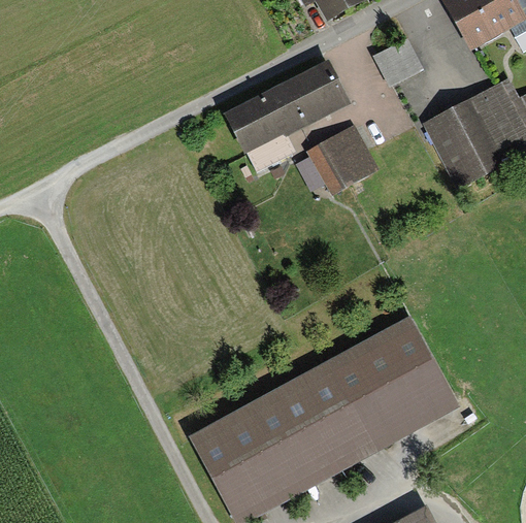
[(299,0),(302,4),(309,0),(313,0),(323,20),(359,0),(299,0)]
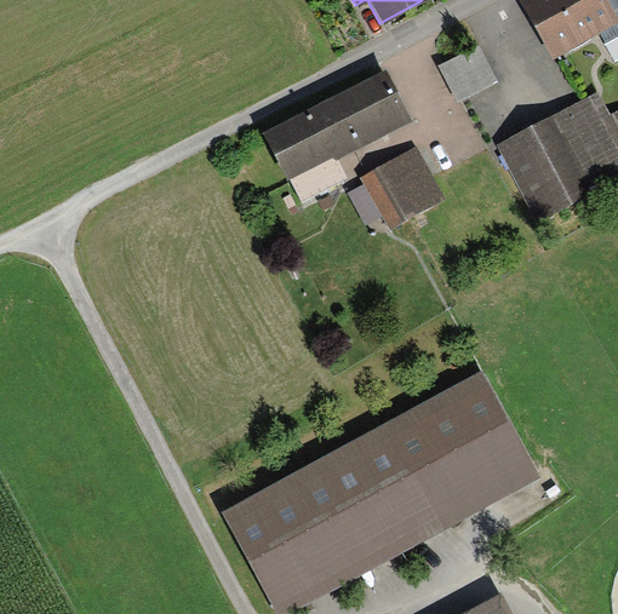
[(520,0),(553,56),(600,29),(605,38),(617,29),(617,0),(520,0)]
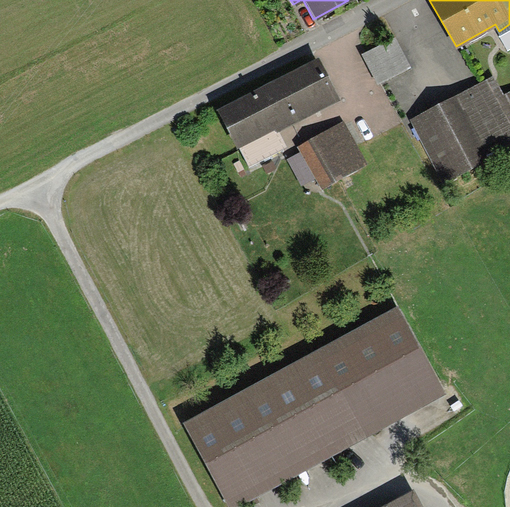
[(395,36),(361,52),(374,79),(408,64),(395,36)]
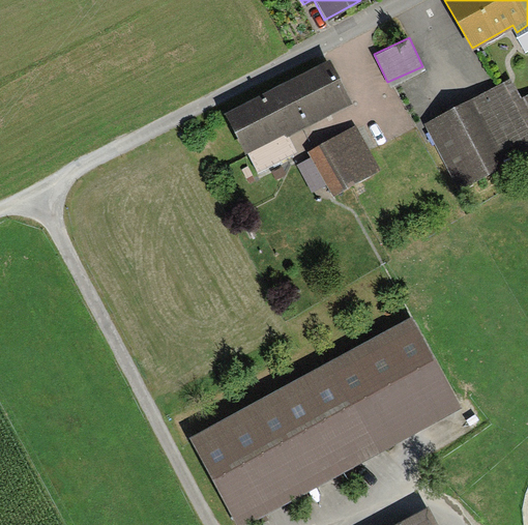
[(329,58),(224,112),(244,152),(248,150),(257,167),(293,148),(288,137),(352,104),(333,67),(329,58)]
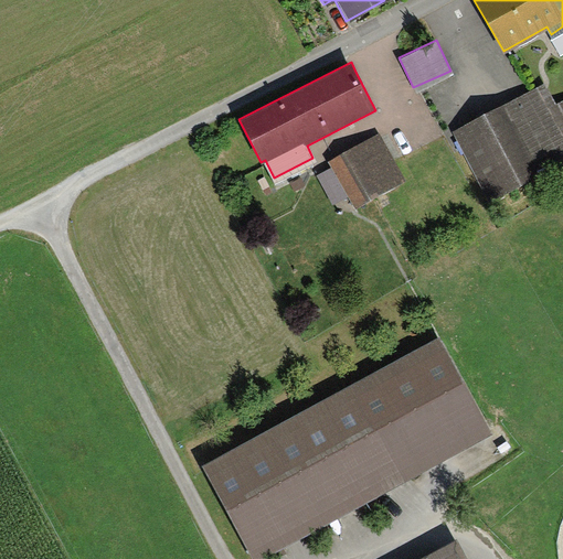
[(543,83),(452,132),(487,196),(562,154),(562,97),(554,103),(543,83)]
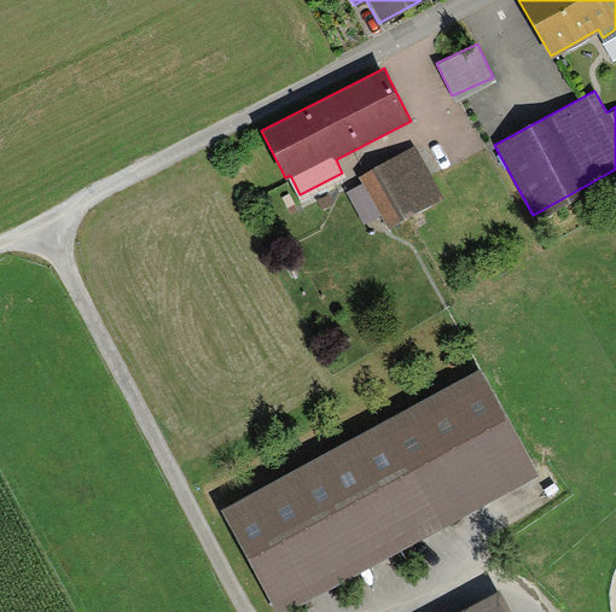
[(362,180),(346,190),(361,220),(378,211),(385,225),(442,196),(414,143),(358,173),(362,180)]
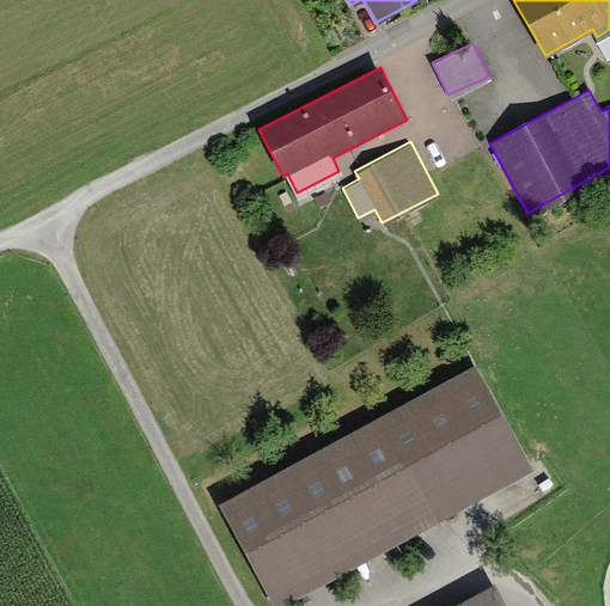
[(479,366),(218,507),(272,605),(282,605),(535,470),(479,366)]
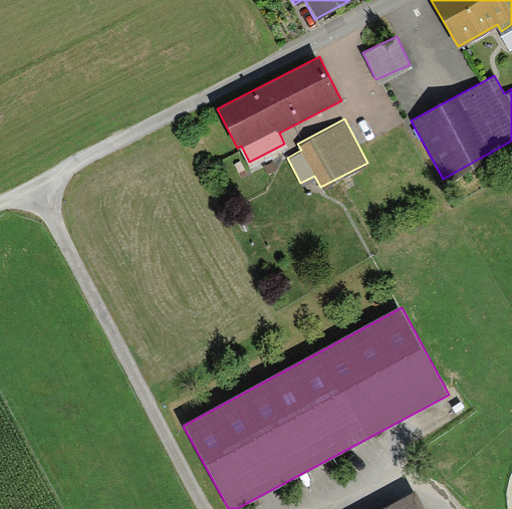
[(414,508),(407,495),(380,508),(414,508)]
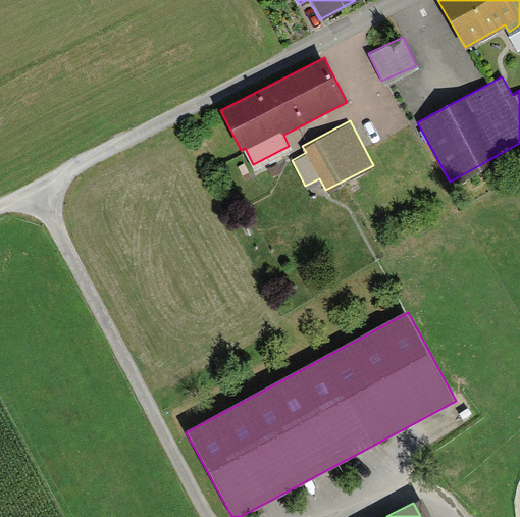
All buildings are outlined.
